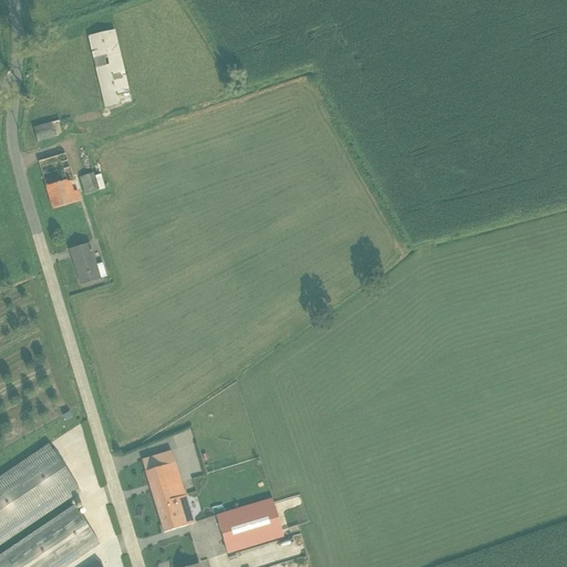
[(85,37),(104,110),(133,103),(114,29),(85,37)]
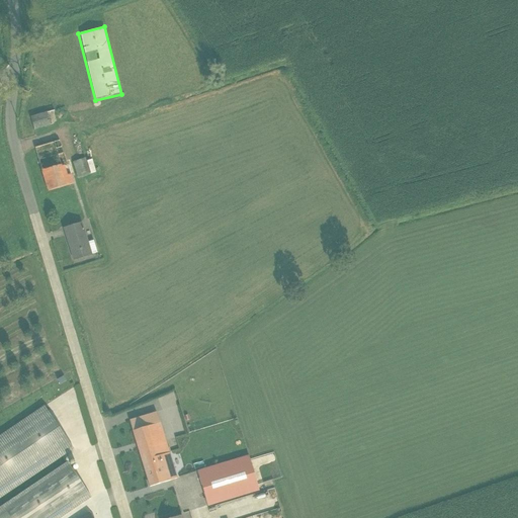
[(27,116),(31,133),(59,125),(55,109),(27,116)]
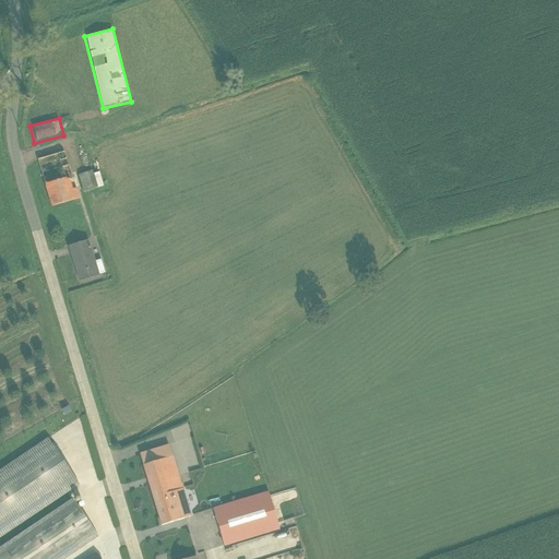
[(107,156),(111,166),(128,157),(122,147),(107,156)]
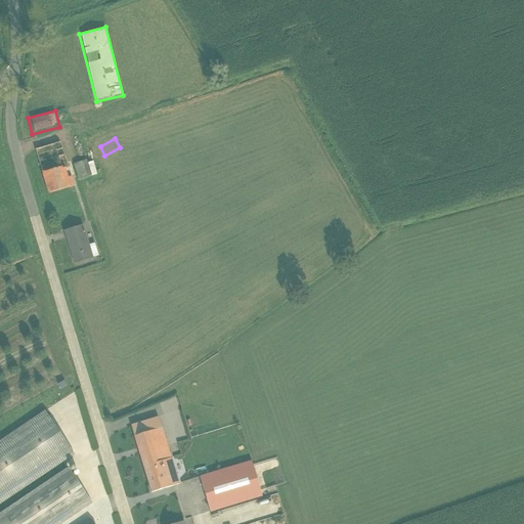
[(34,151),(48,193),(73,184),(58,143),(34,151)]
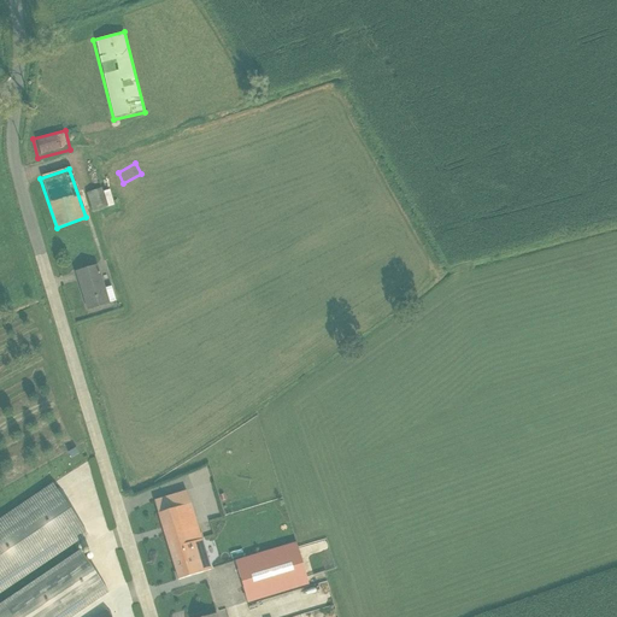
[(86,193),(90,209),(105,204),(100,188),(86,193)]
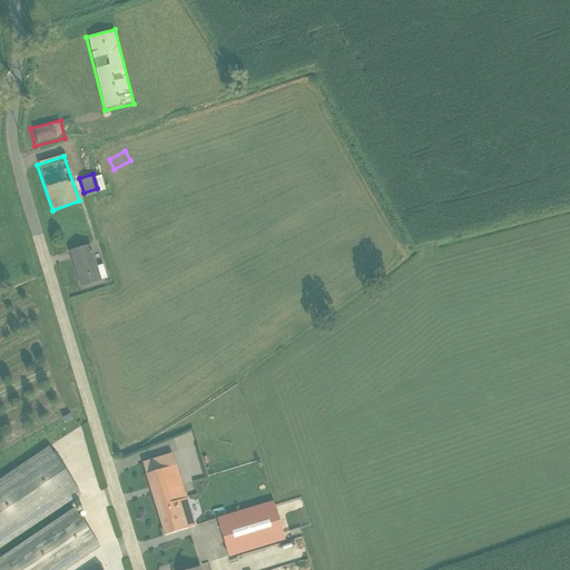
[(78,287),(99,281),(88,244),(66,251),(78,287)]
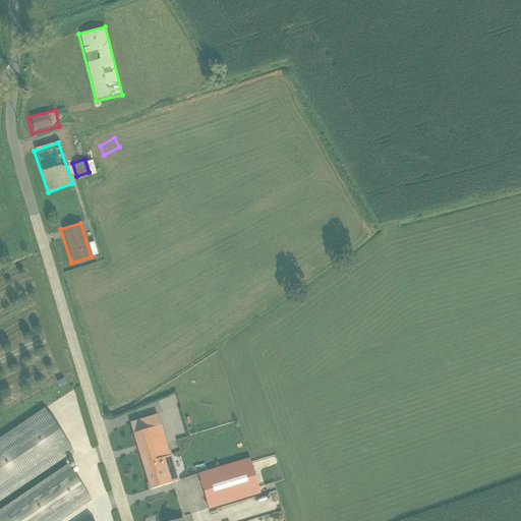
[(0,501),(73,452),(44,408),(0,437),(0,501)]
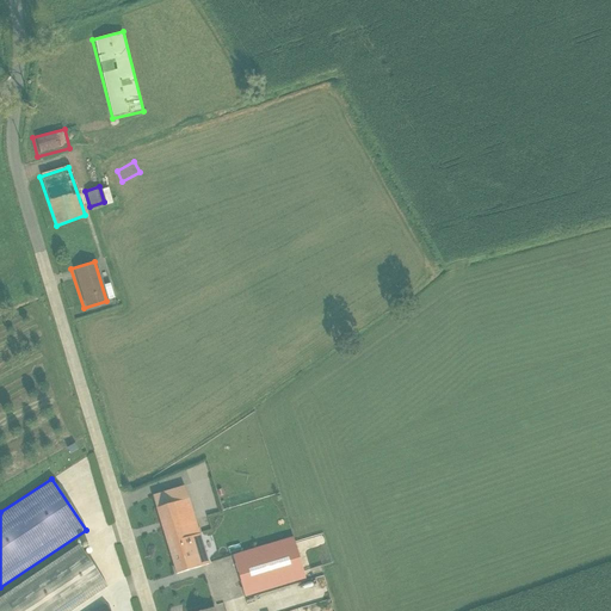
[(202,507),(205,517),(223,512),(214,481),(191,488),(197,508),(202,507)]
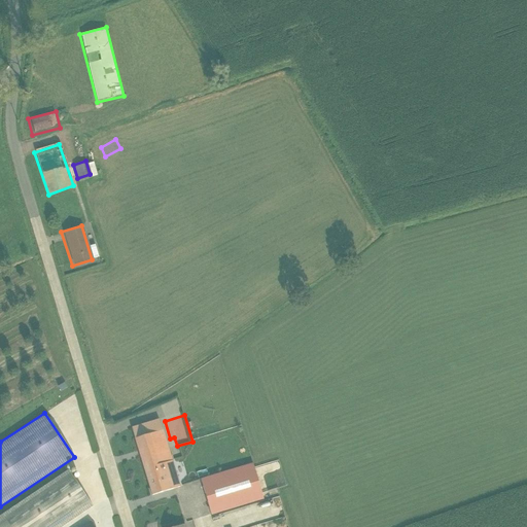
[(149,494),(178,486),(157,419),(129,428),(149,494)]
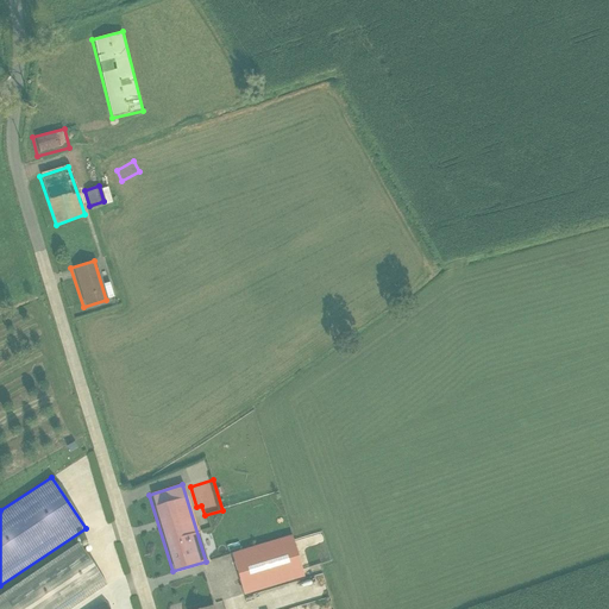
[(231,554),(244,595),(303,577),(290,535),(231,554)]
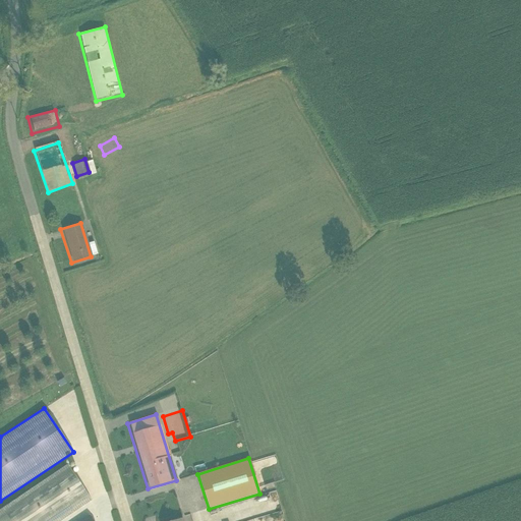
[(68,464),(0,509),(0,520),(56,520),(92,499),(68,464)]
